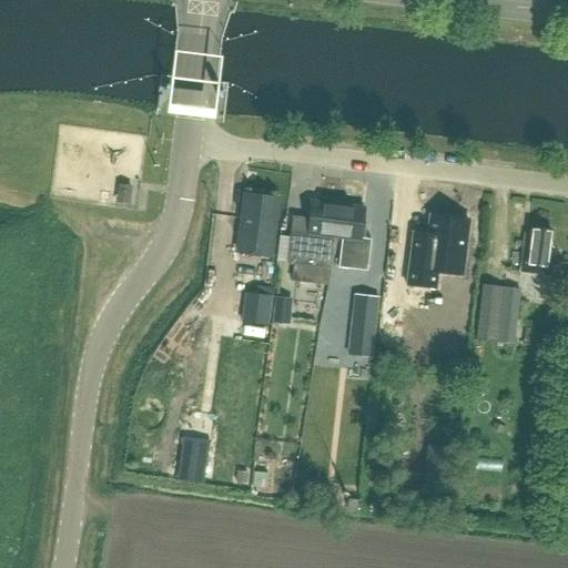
[(241,233),(251,234),(249,254),(270,256),(276,199),(245,194),(241,233)]
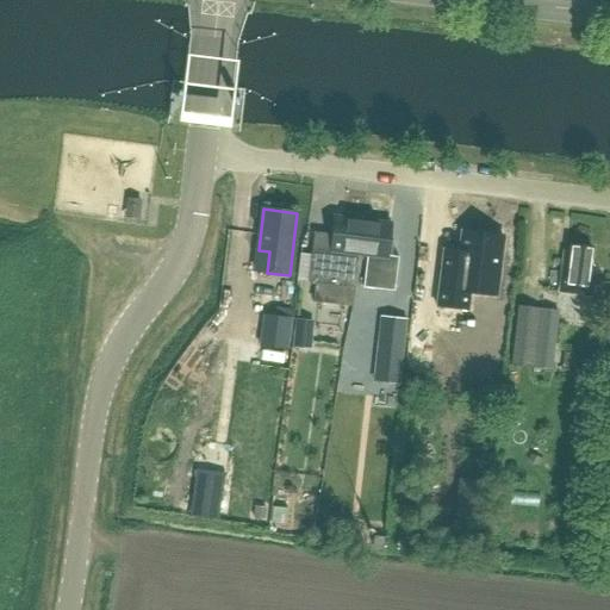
[(359,255),(362,221),(360,219),(360,216),(344,213),(344,218),(334,217),(329,253),(329,257),(312,255),(309,282),(343,286),(354,288),(359,255)]
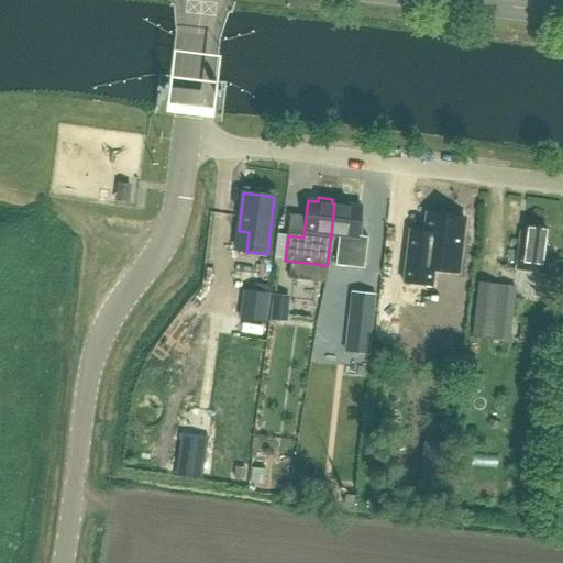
[(363,224),(360,223),(362,207),(334,203),(331,235),(339,236),(335,266),(364,269),(368,238),(362,236),(363,224)]
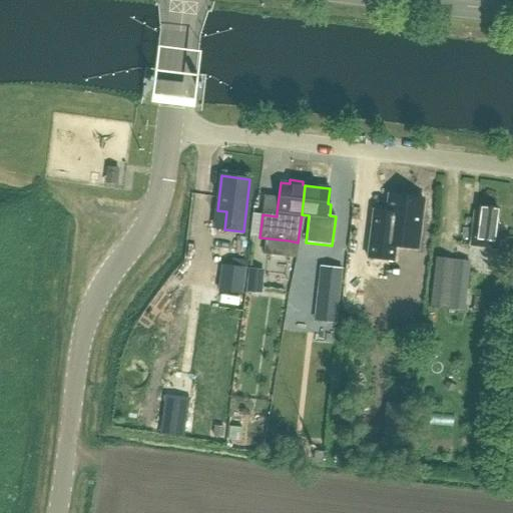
[(388,195),(386,212),(374,211),(373,210),(367,258),(394,261),(396,246),(417,249),(423,199),(388,195)]
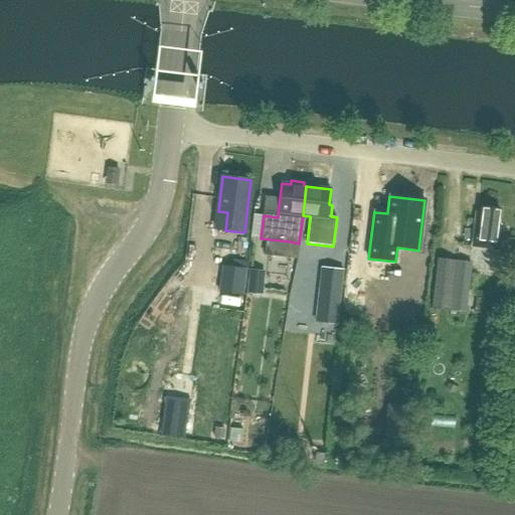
[(476,214),(472,246),(500,250),(503,227),(497,226),(499,209),(482,207),(481,215),(476,214)]
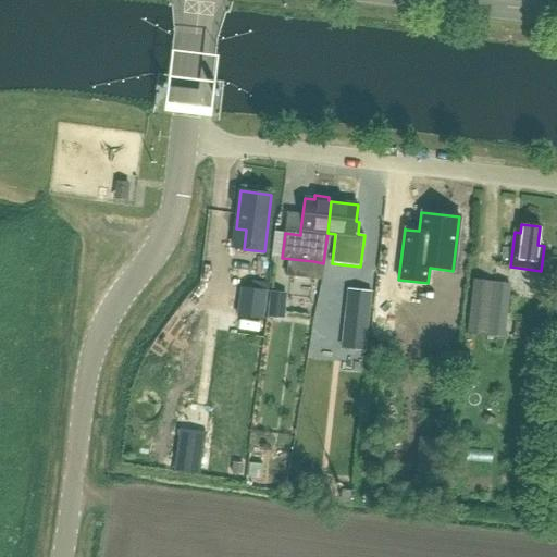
[(503,338),(509,285),(491,283),(484,336),(503,338)]
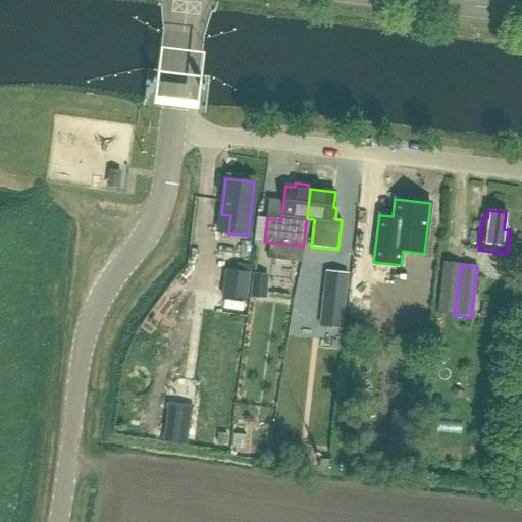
[(249,273),(225,270),(222,296),(245,299),(249,273)]
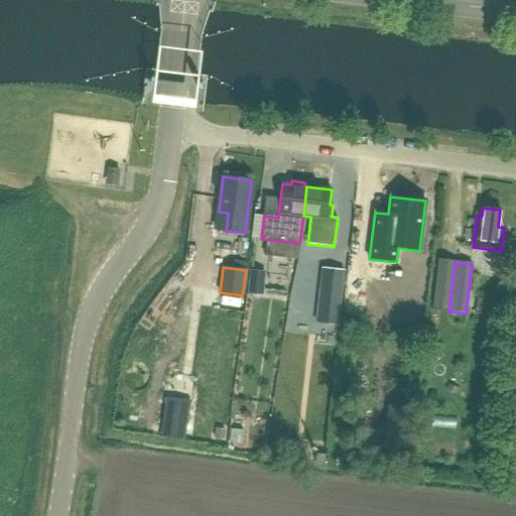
[(320,268),(314,324),(338,326),(345,271),(320,268)]
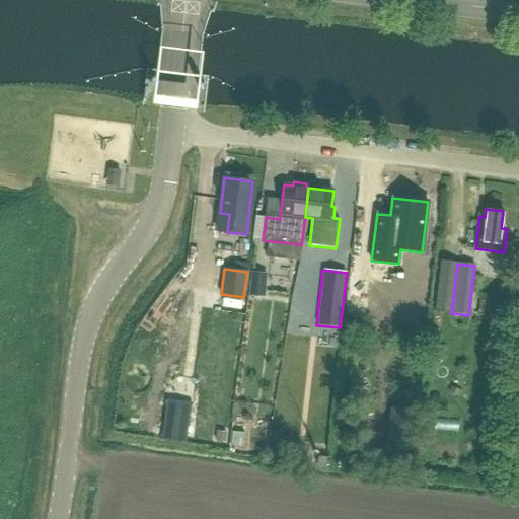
[(265,275),(252,273),(250,293),(262,295),(265,275)]
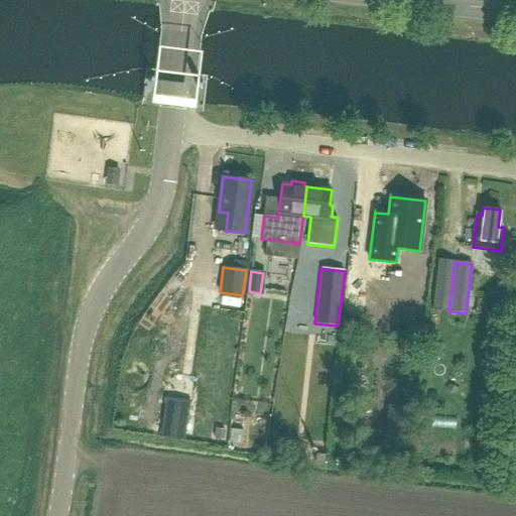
[(188,412),(164,408),(161,427),(185,430),(188,412)]
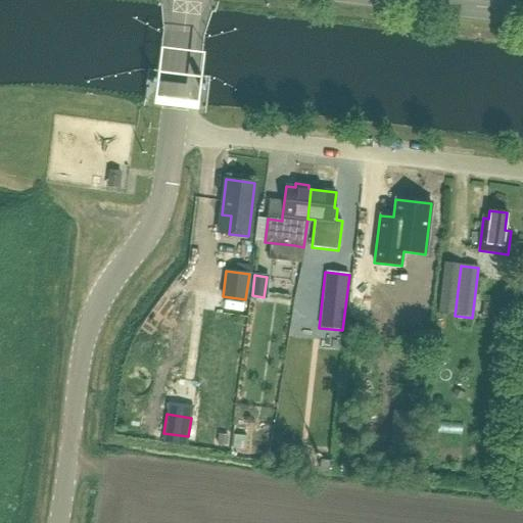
[(227,437),(218,436),(217,443),(226,444),(227,437)]
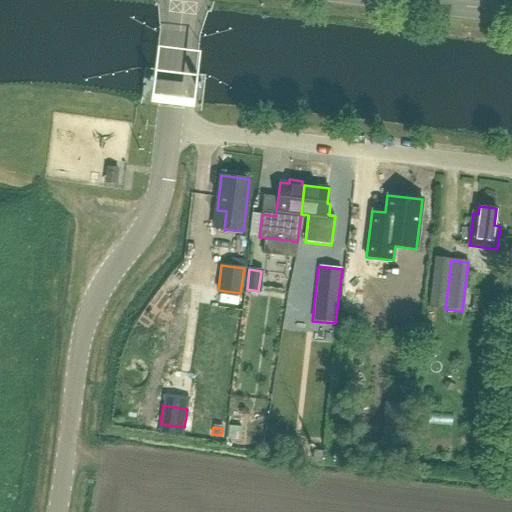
[(242,428),(229,427),(228,439),(240,441),(242,428)]
